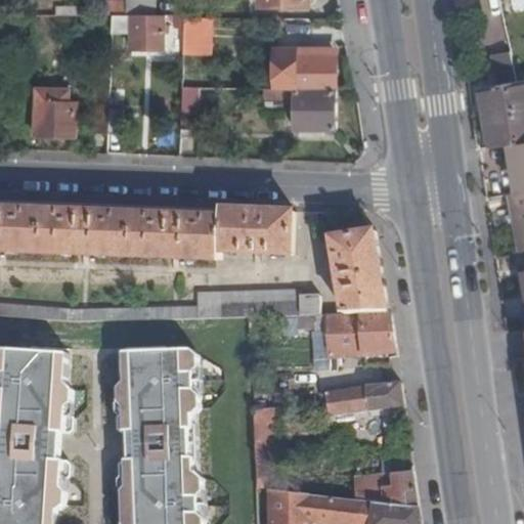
[(128,0),(129,3),(130,15),(143,15),(156,15),(155,2),(145,3),(145,0),(128,0)]
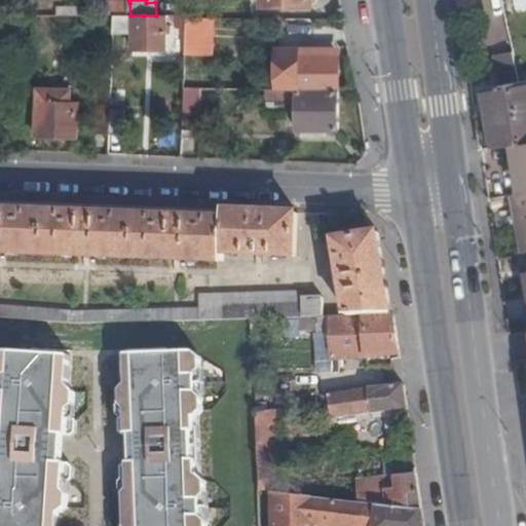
[(109,3),(110,15),(115,15),(126,15),(130,15),(129,3),(109,3)]
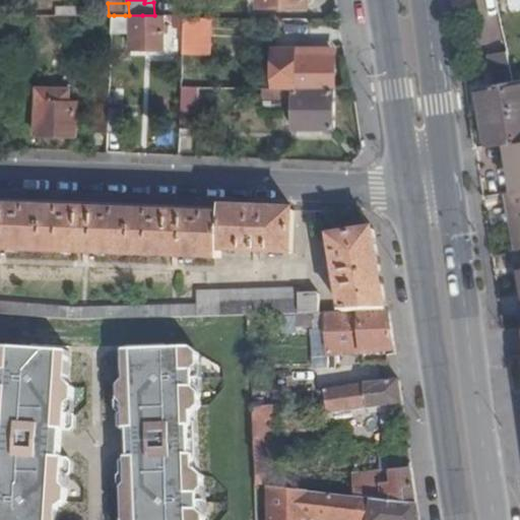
[(129,15),(125,15),(125,34),(131,34),(131,27),(141,28),(142,15),(129,15)]
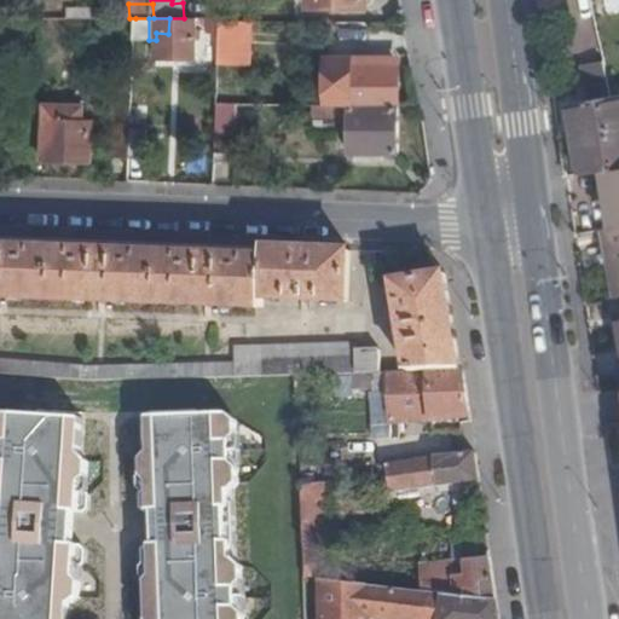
[(196,18),(184,18),(169,18),(168,34),(156,33),(156,40),(156,58),(197,58),(196,18)]
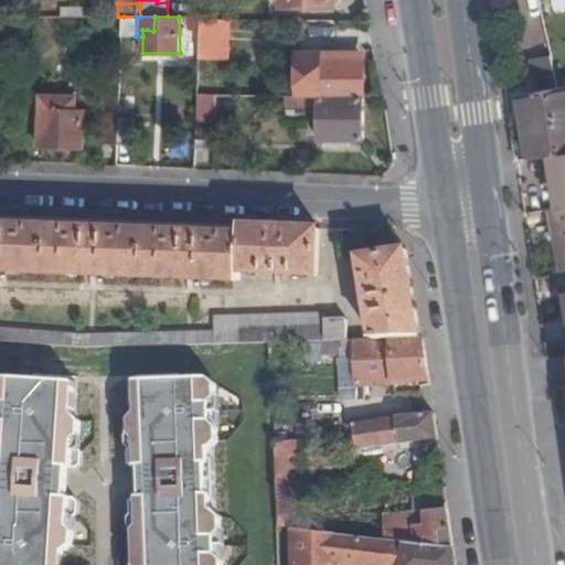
[(200,17),(188,17),(189,31),(200,31),(201,20),(200,17)]
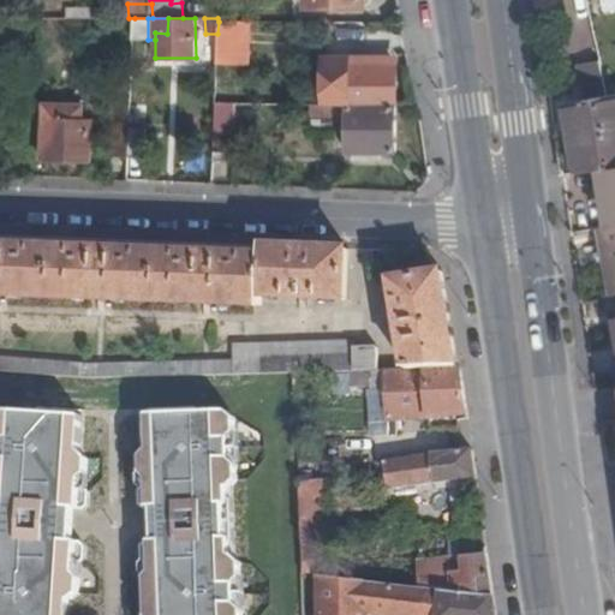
[(216,64),(250,65),(251,22),(219,22),(218,34),(216,64)]
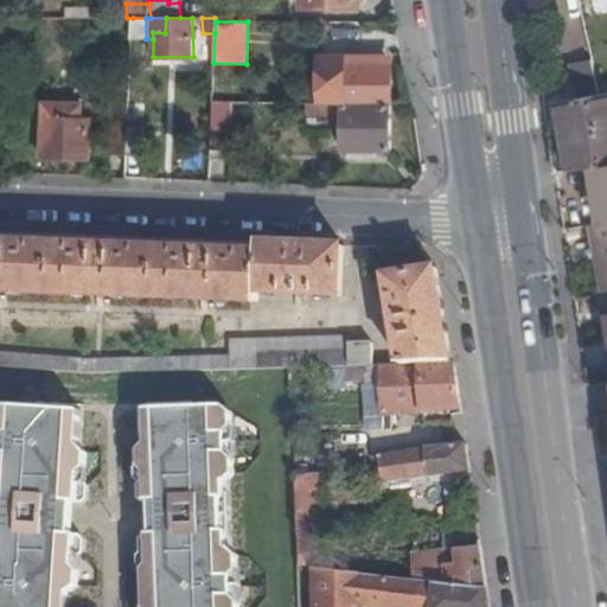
[(566,61),(573,100),(599,95),(590,56),(566,61)]
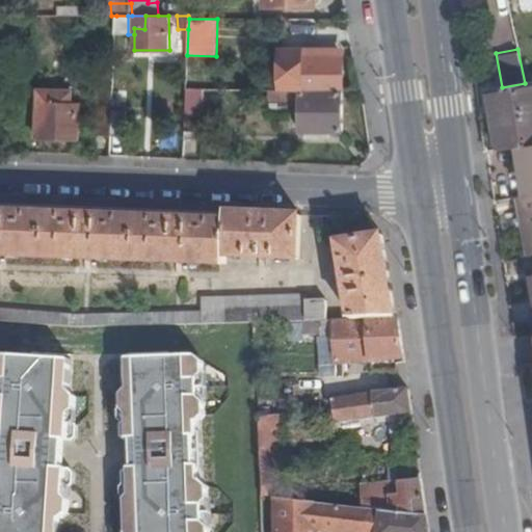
[(301,89),(345,90),(345,56),(303,55),(302,71),(282,71),(283,89),(291,89),(301,89)]
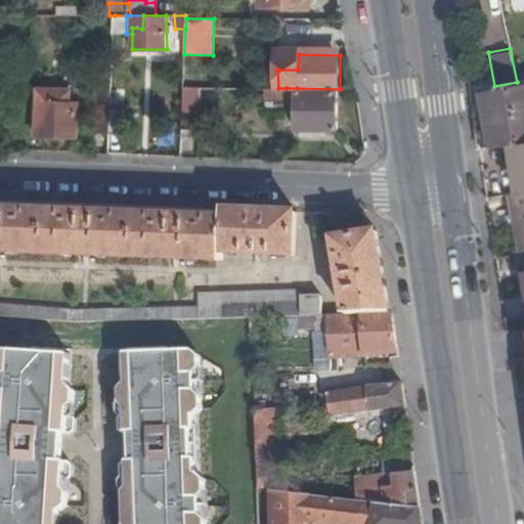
[(523,80),(517,82),(494,86),(480,88),(489,147),(510,144),(517,143),(523,142),(523,80)]
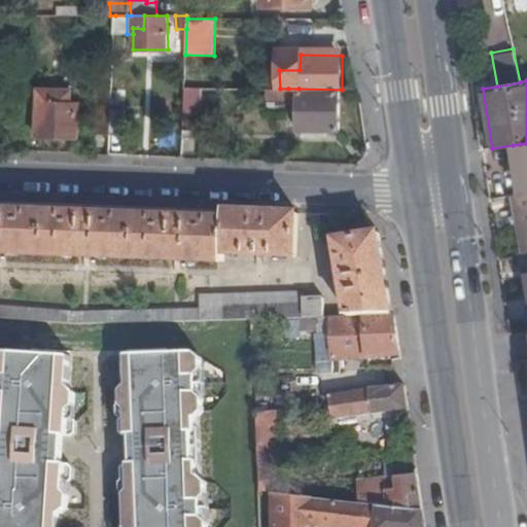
[(95,134),(111,134),(112,106),(112,83),(96,82),(95,134)]
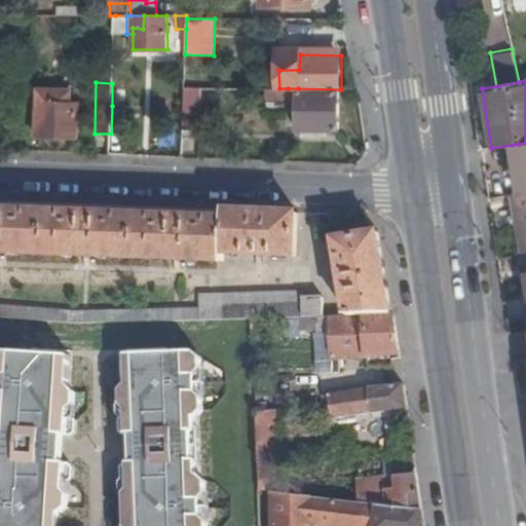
[(184,87),(182,129),(199,130),(200,88),(197,88),(184,87)]
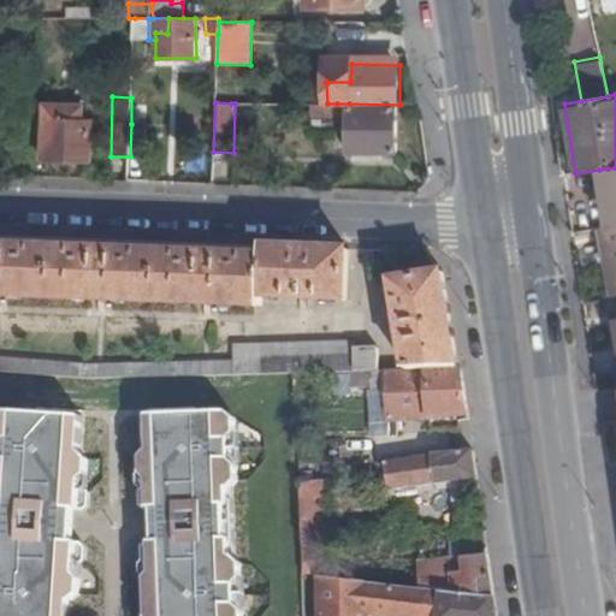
[(327,104),(312,105),(312,117),(336,117),(337,104),(327,104)]
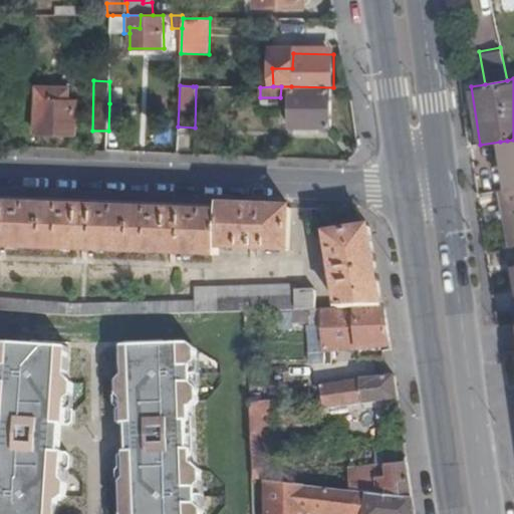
[(332,127),(333,87),(291,86),(291,126),(332,127)]
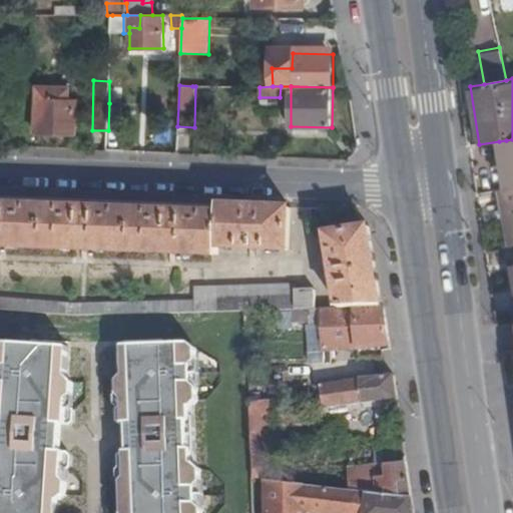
[(68,89),(38,87),(35,133),(76,135),(77,100),(68,100),(68,89)]
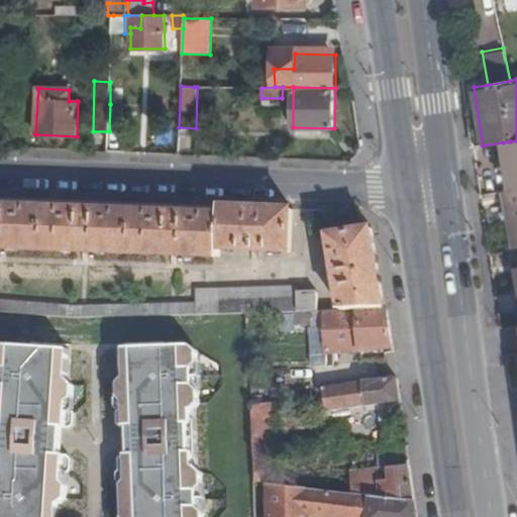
[(110,104),(109,131),(121,132),(122,105),(110,104)]
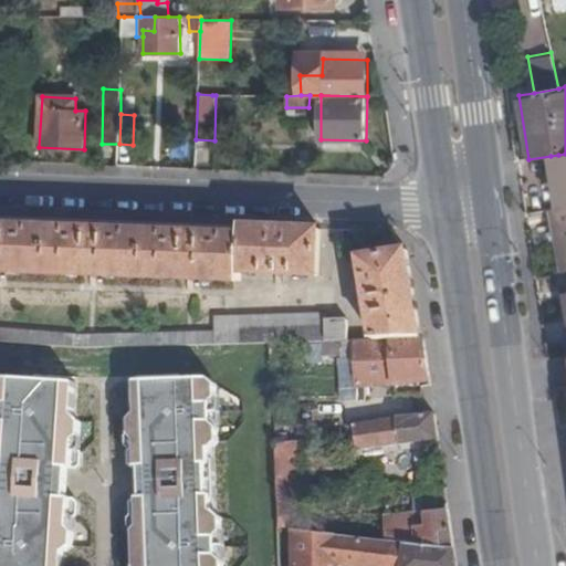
[(565,154),(558,155),(562,184),(555,184),(558,210),(565,208),(565,154)]
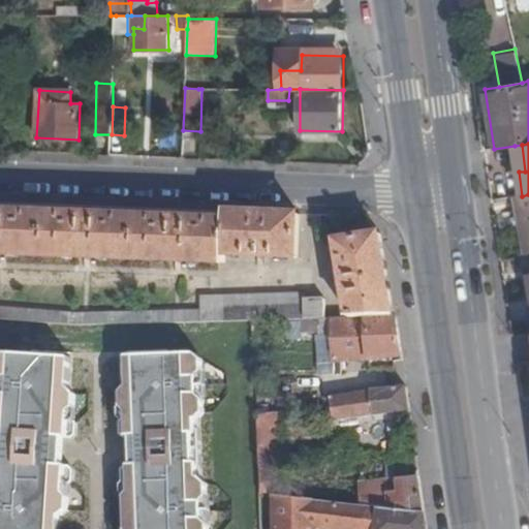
[(522,145),(515,146),(519,172),(525,172),(522,145)]
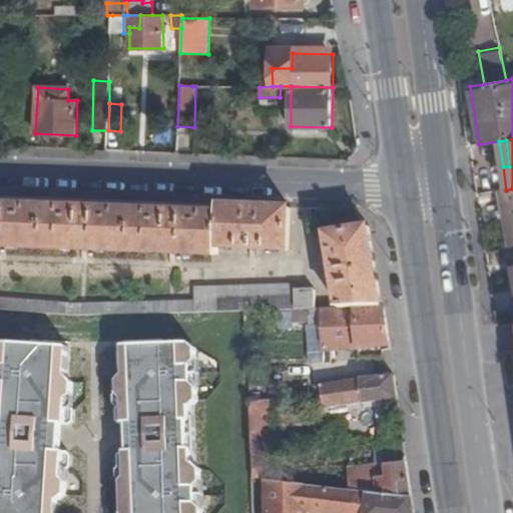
[(502,190),(512,246),(512,245),(512,188),(506,190),(502,190)]
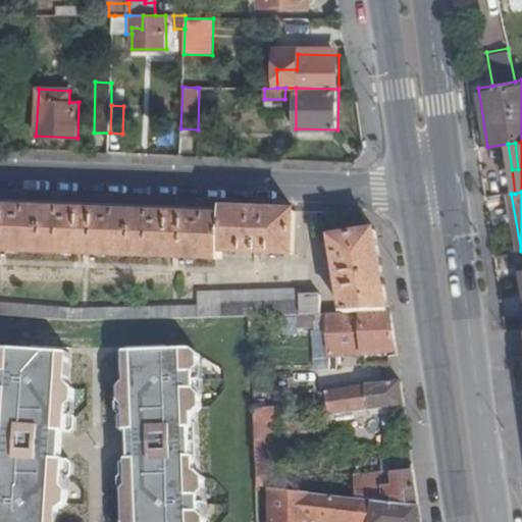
[(221,217),(0,208),(0,251),(223,259),(222,253),(295,255),(295,213),(222,209),(221,217)]
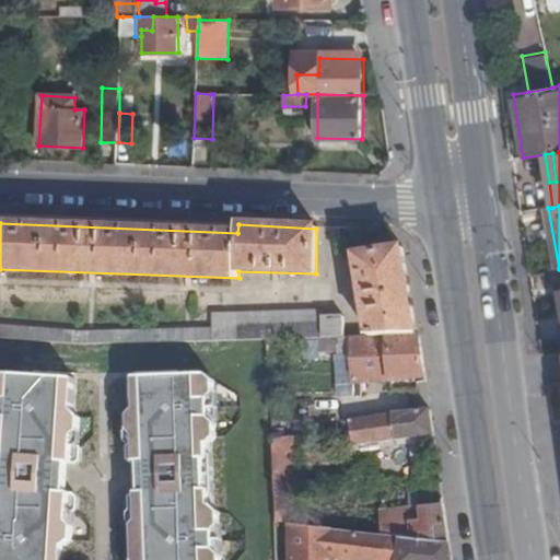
[(419,335),(404,249),(415,335),(370,335),(343,336),(324,338),(324,351),(339,351),(339,346),(350,346),(351,381),(424,377),(419,335)]
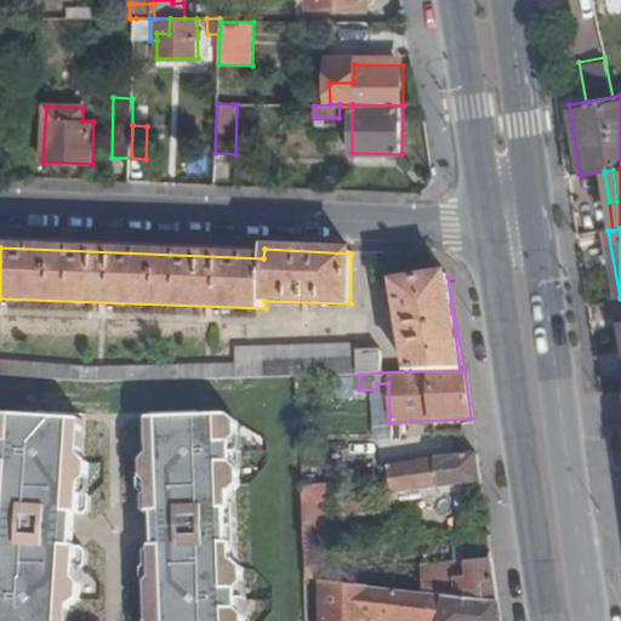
[(460,371),(448,277),(397,281),(410,371),(460,371)]
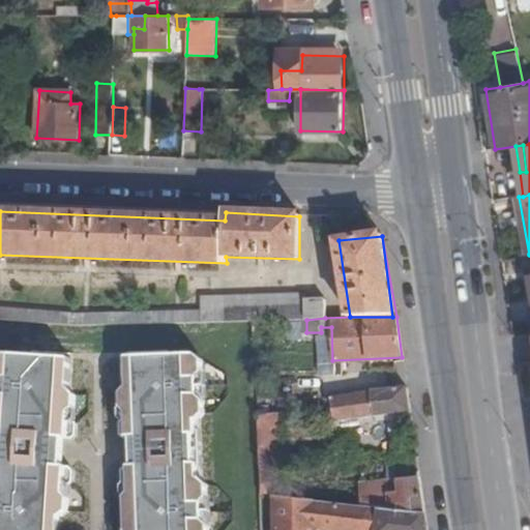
[(75,315),(0,307),(0,321),(76,329),(168,325),(256,320),(270,321),(271,321),(306,320),(325,318),(322,299),(304,300),(304,293),(224,296),(224,310),(75,315)]
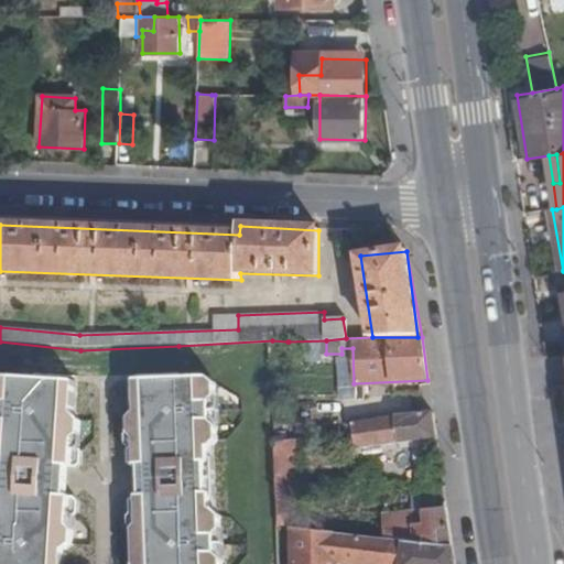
[(288,342),(272,340),(272,358),(290,358),(288,342)]
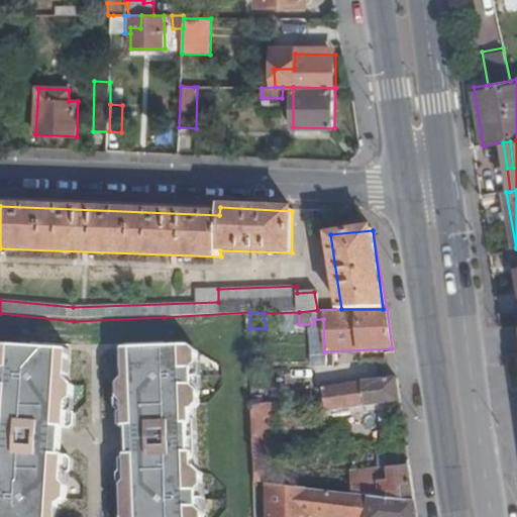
[(72,409),(73,388),(67,386),(70,353),(4,349),(0,352),(0,372),(0,373),(0,380),(0,516),(58,516),(59,513),(64,508),(67,503),(68,497),(66,491),(63,489),(63,481),(69,480),(70,479),(71,466),(67,463),(62,463),(64,437),(71,436),(72,436),(72,420),(67,419),(68,411),(72,409)]
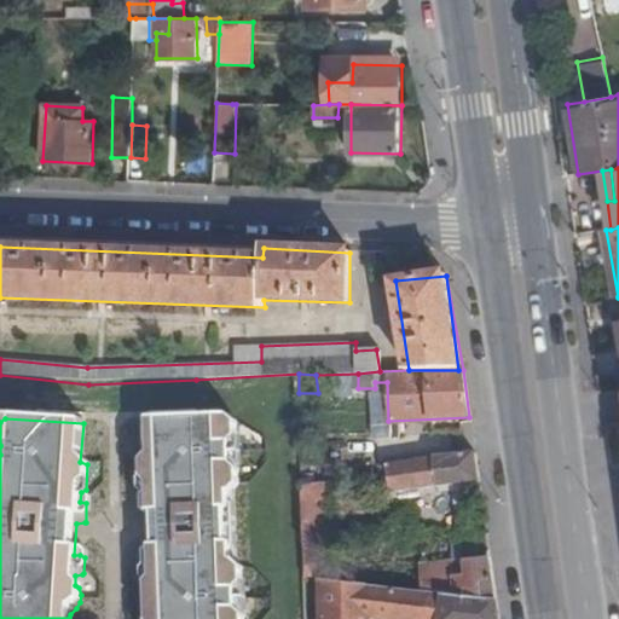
[(200,618),(239,618),(238,617),(238,593),(243,589),(243,572),(237,567),(236,495),(241,490),(241,473),(235,468),(236,444),(241,439),(241,424),(232,418),(197,420),(198,495),(200,618)]
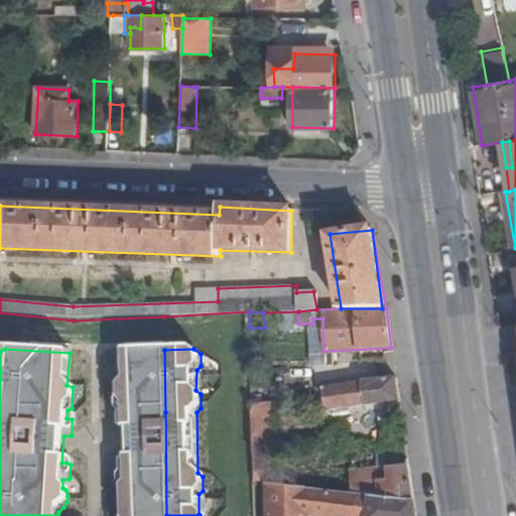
[(166,515),(165,412),(164,350),(129,352),(129,380),(125,380),(120,385),(121,395),(128,398),(126,405),(122,406),(117,411),(118,421),(124,426),(132,425),(133,455),(121,455),(118,461),(118,471),(123,476),(127,476),(127,484),(121,490),(121,515),(166,515)]
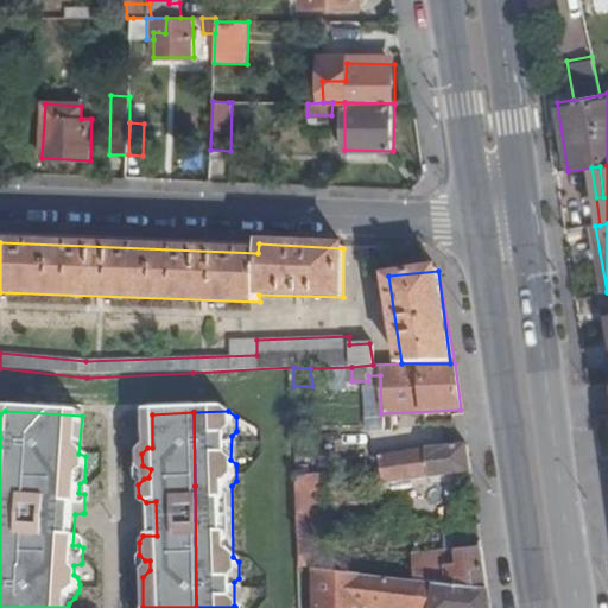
[(470,479),(466,445),(379,456),(379,468),(373,469),(375,486),(381,485),(382,489),(410,486),(410,481),(448,476),(449,481),(470,479)]
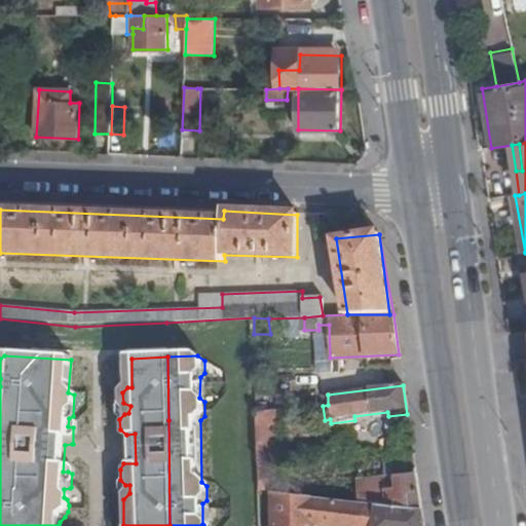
[(312,407),(323,406),(328,405),(328,395),(328,392),(312,396),(312,407)]
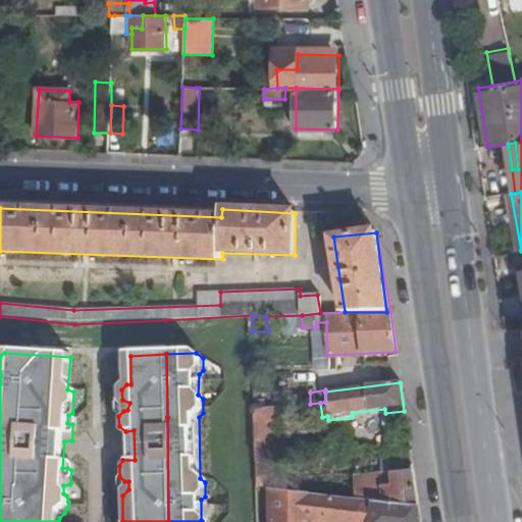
[(254,459),(275,458),(273,409),(254,410),(254,459)]
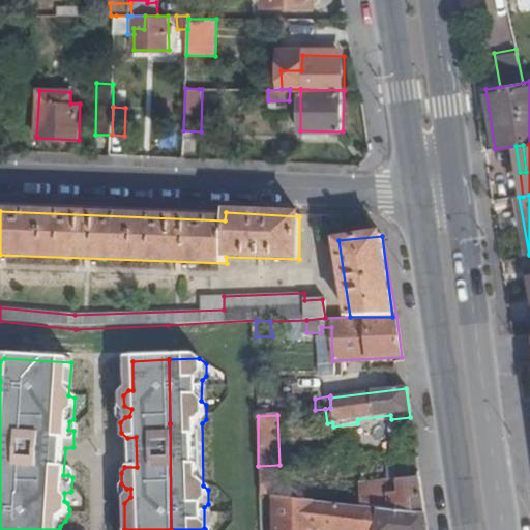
[(359,508),(424,516),(416,457),(387,459),(388,479),(371,482),(373,496),(359,498),(359,508)]
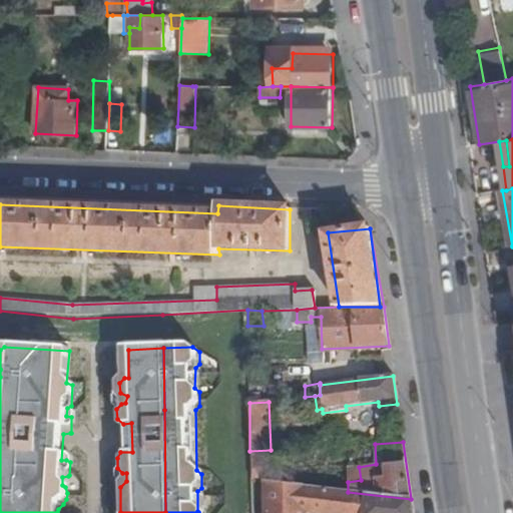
[(249,451),(250,480),(267,482),(272,482),(271,450),(249,451)]
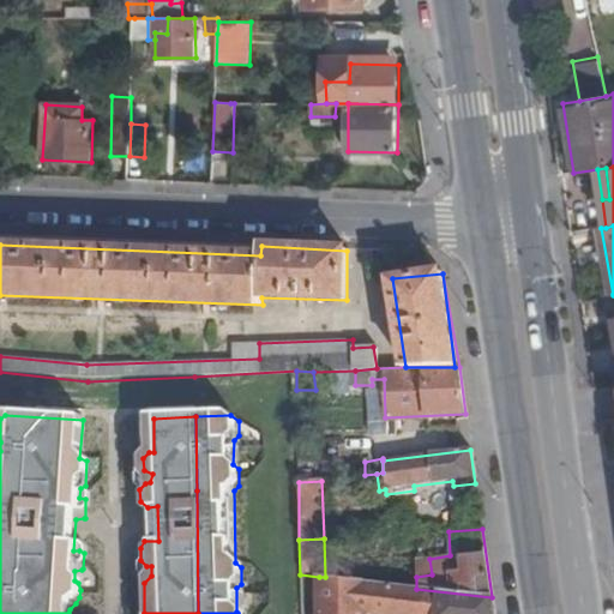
[(494,613),(492,597),(416,589),(325,577),(319,577),(319,613),(494,613)]
